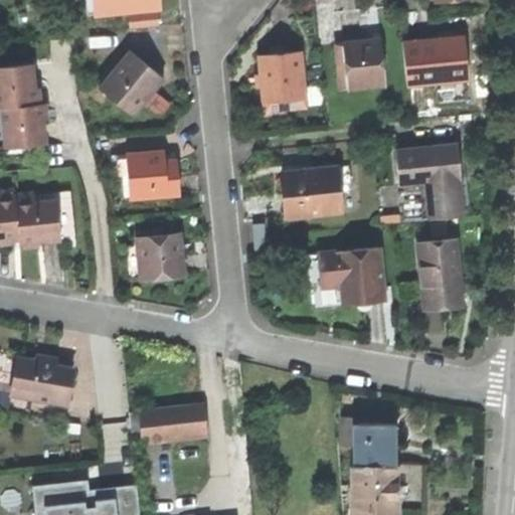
[(95,0),(97,15),(164,8),(163,0),(95,0)]
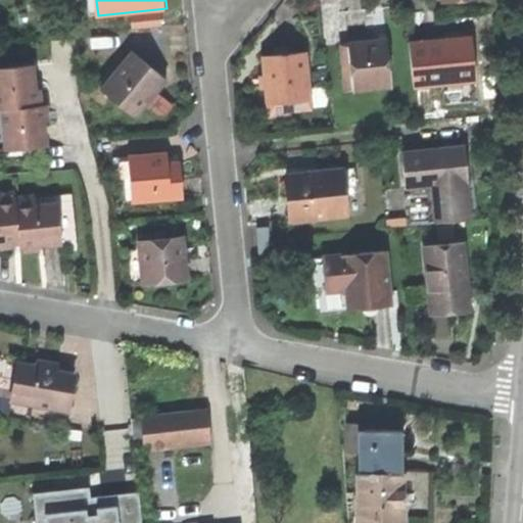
[(163,27),(161,12),(134,14),(136,30),(163,27)]
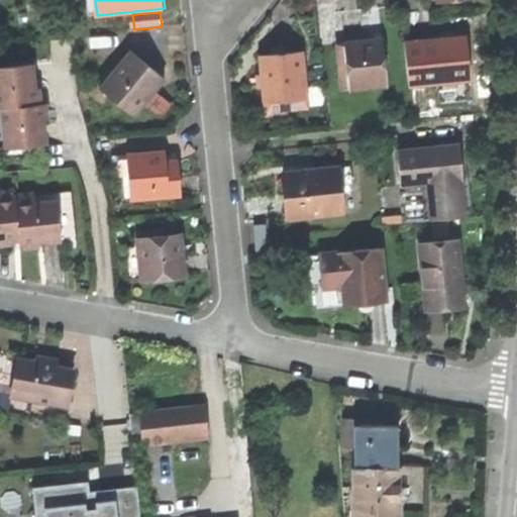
[(473,81),(469,37),(424,42),(406,43),(411,87),(473,81)]
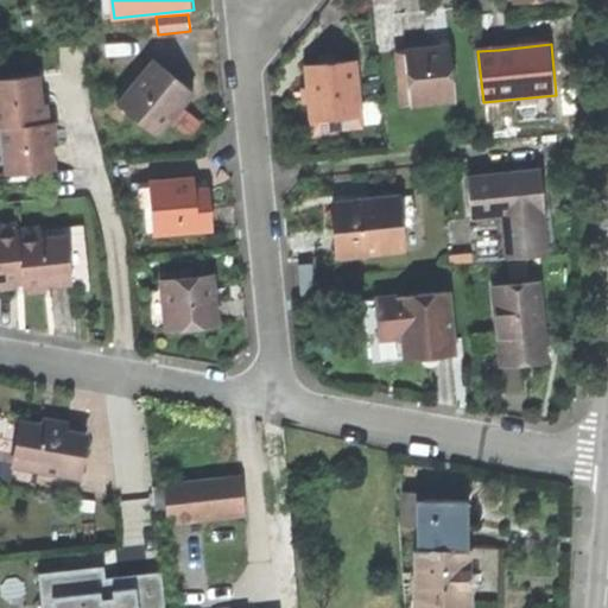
[(401,108),(457,101),(454,61),(444,61),(443,49),(420,51),(401,54),(403,62),(397,62),(401,108)]
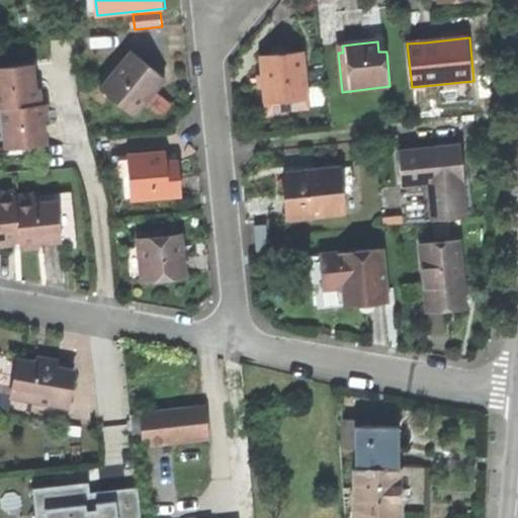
[(384,41),(377,41),(378,52),(386,52),(384,41)]
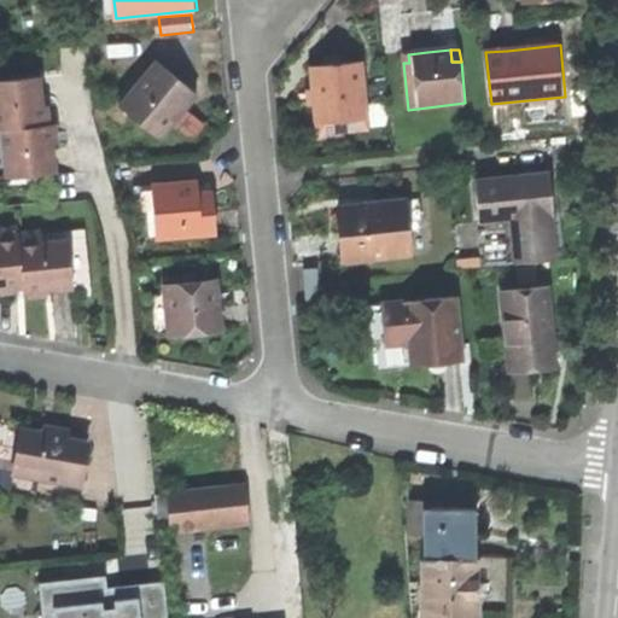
[(327,68),(313,69),(316,103),(319,124),(337,122),(338,132),(362,129),(361,120),(367,118),(362,64),(342,66),(342,58),(326,59),(327,68)]
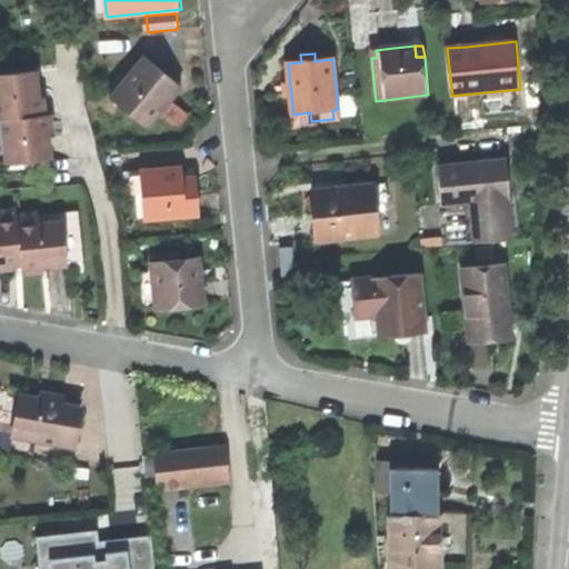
[(109,98),(146,128),(158,113),(170,99),(180,87),(165,73),(143,57),(109,98)]
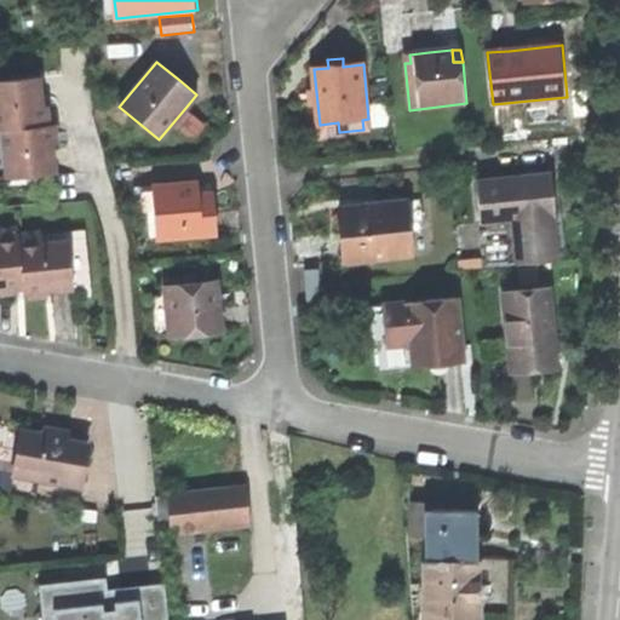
[(0,128),(1,128),(44,125),(41,101),(39,76),(0,79),(0,128)]
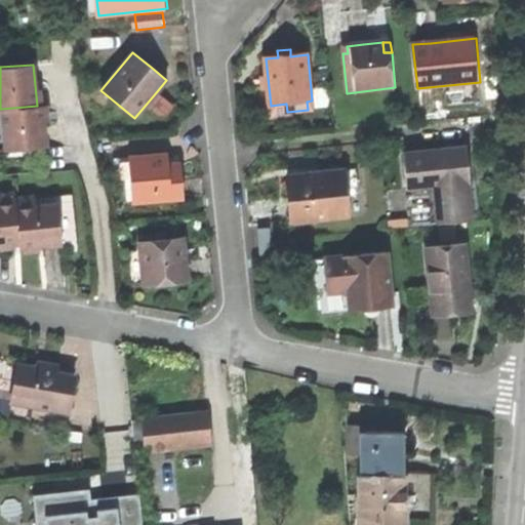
[(478,88),(448,91),(449,105),(479,102),(478,88)]
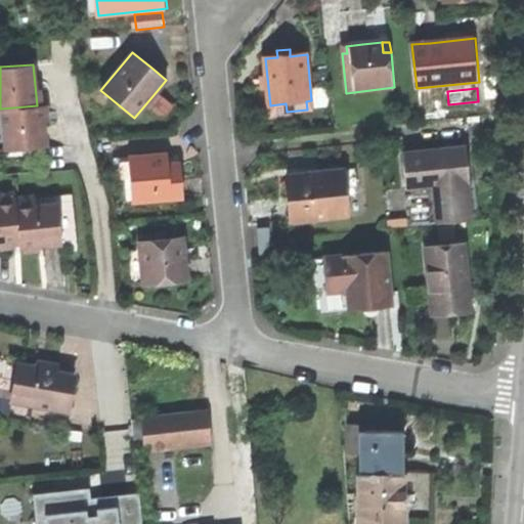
[(173,105),(157,91),(145,104),(159,116),(167,114),(173,105)]
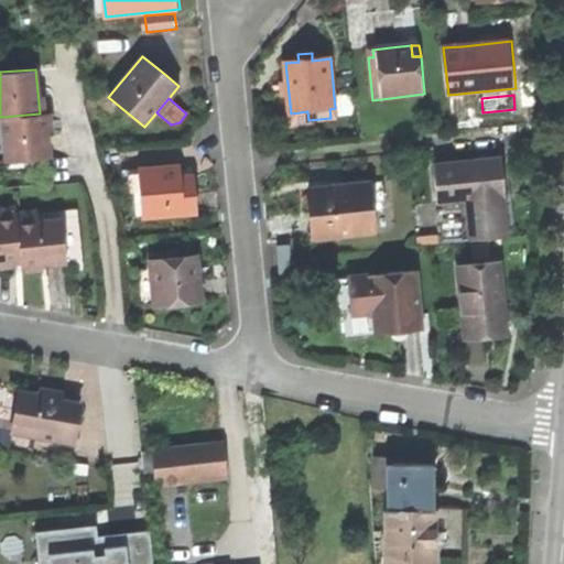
[(6,161),(50,156),(46,126),(45,112),(40,114),(1,117),(6,161)]
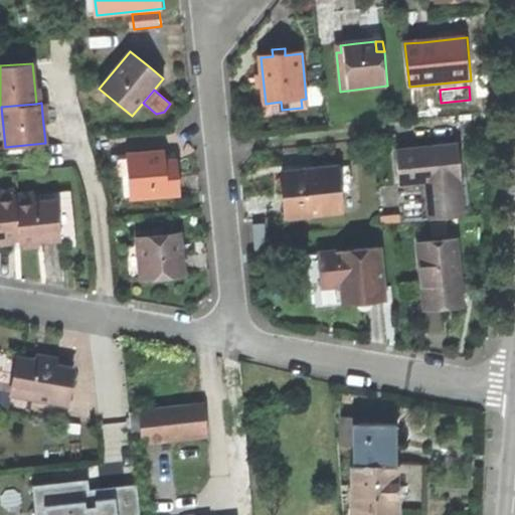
[(459,144),(398,151),(399,168),(401,187),(425,185),(430,221),(466,217),(459,144)]
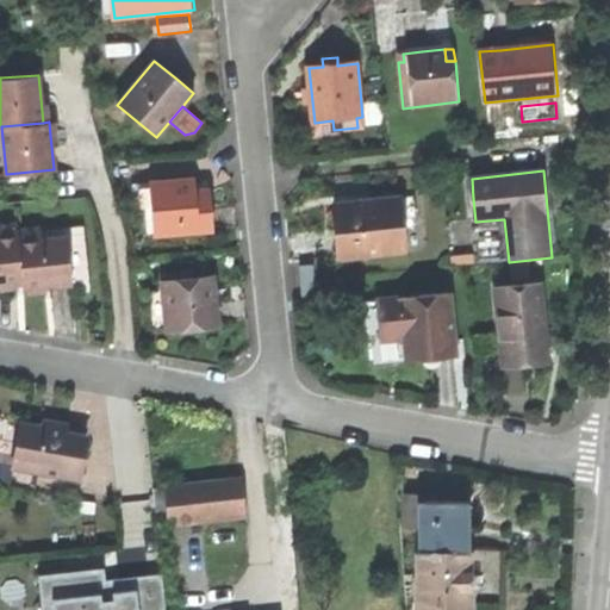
[(155,235),(215,230),(213,213),(211,191),(197,192),(195,185),(139,190),(143,212),(154,211),(155,235)]
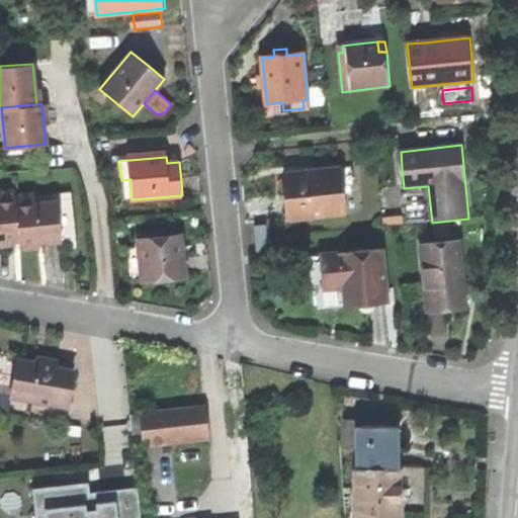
[(288,221),(345,213),(342,187),(355,186),(354,168),(285,175),(286,195),(288,221)]
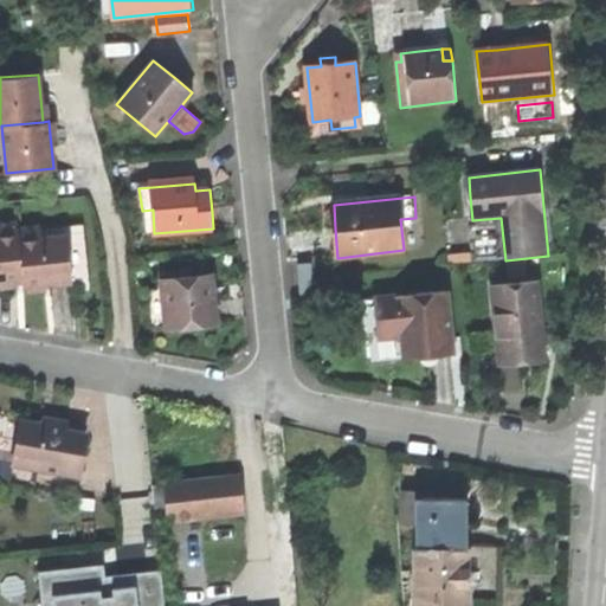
[(0,282),(1,283),(23,281),(18,229),(17,221),(0,223),(0,282)]
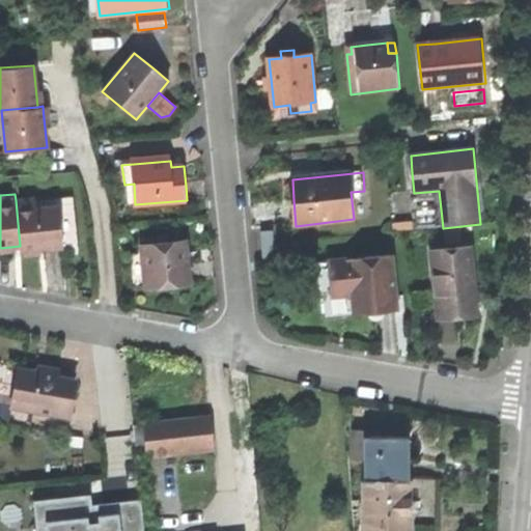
[(73,197),(33,200),(34,211),(58,208),(62,248),(70,247),(78,246),(73,197)]
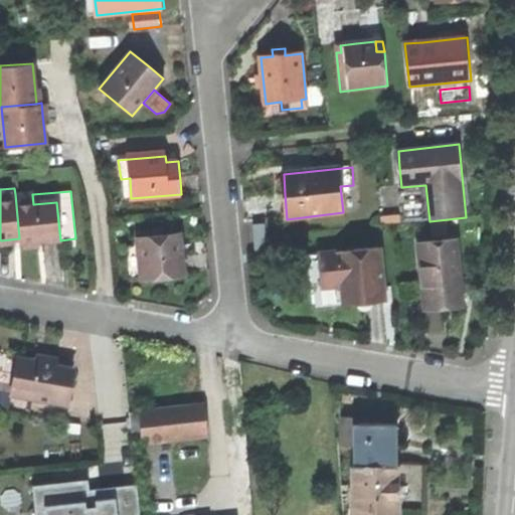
[(19,243),(60,240),(56,202),(33,204),(32,194),(32,192),(15,194),(19,238),(19,243)]
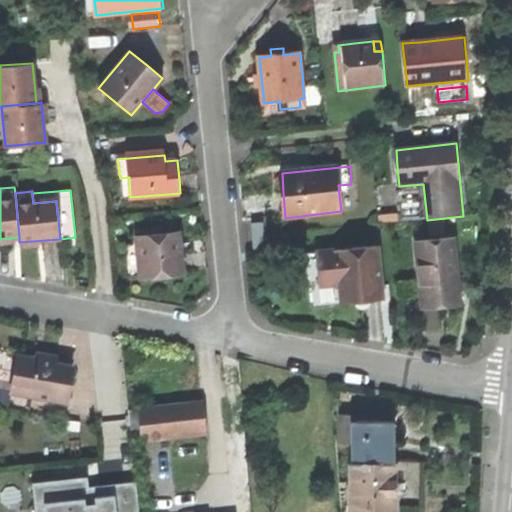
[(140,243),(143,276),(143,278),(183,274),(182,264),(181,249),(175,250),(173,232),(139,235),(140,243)]
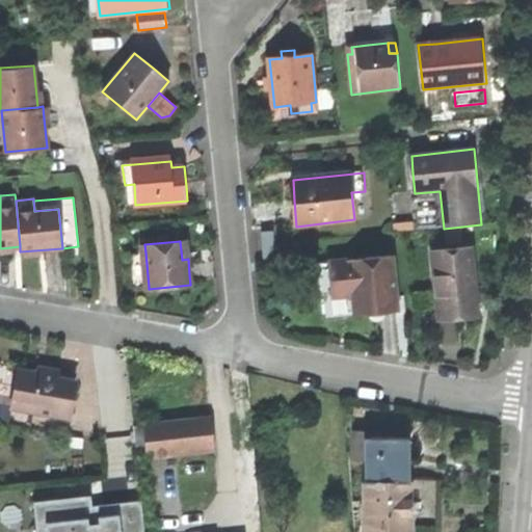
[(470,246),(431,250),(437,312),(476,308),(473,283),(470,246)]
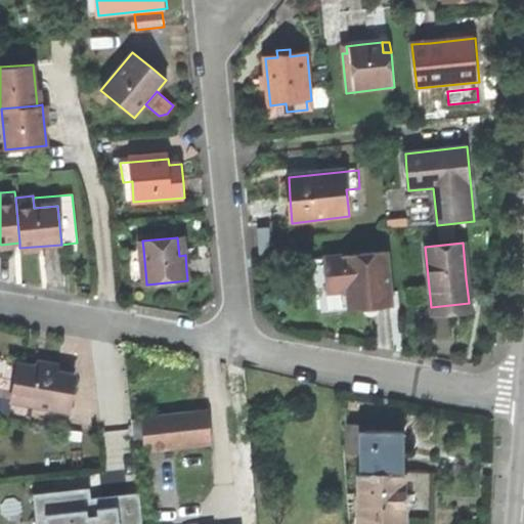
[(134,284),(146,282),(143,249),(130,250),(134,284)]
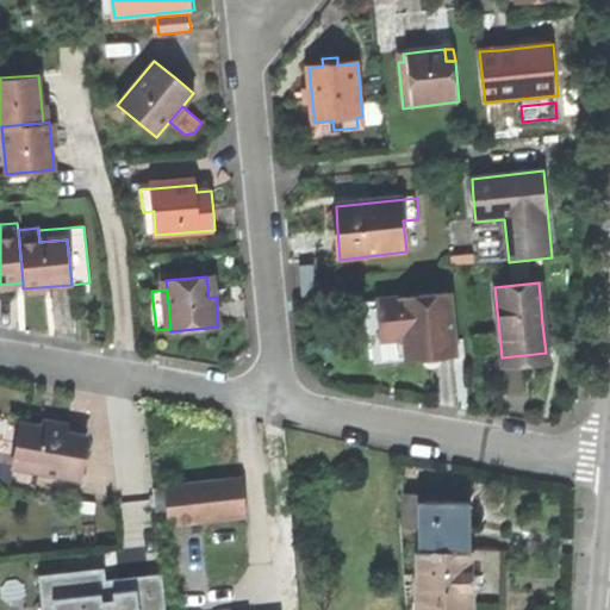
[(449,292),(378,299),(381,340),(398,337),(405,336),(408,360),(455,355),(449,292)]
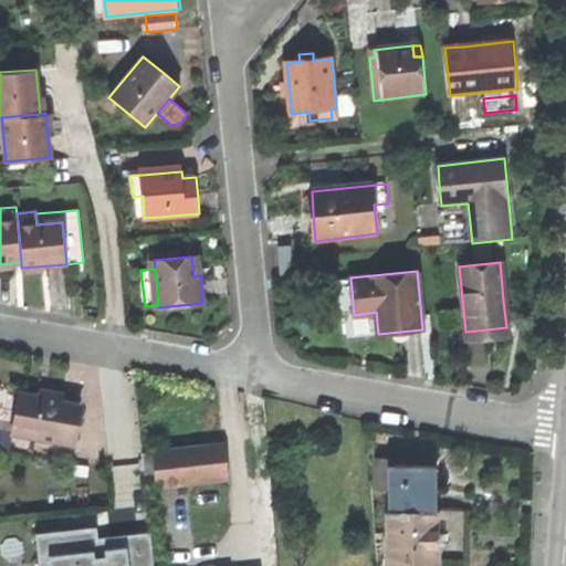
[(354,315),(350,278),(337,279),(344,337),(378,334),(376,312),(369,313),(354,315)]
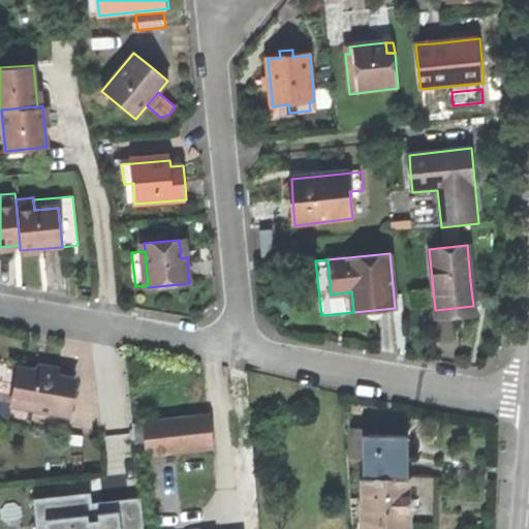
[(474,314),(473,306),(435,310),(436,318),(474,314)]
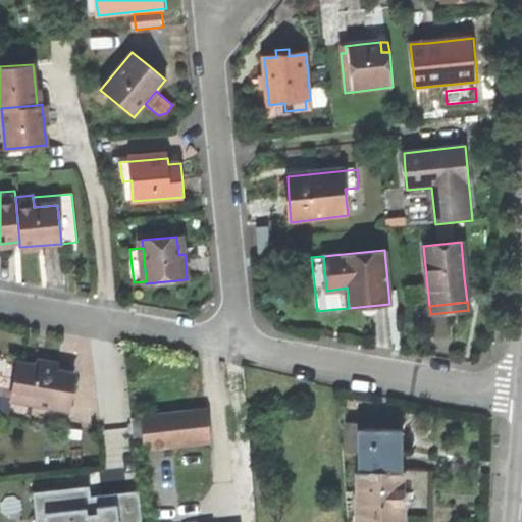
[(19,362),(15,380),(12,401),(32,404),(66,411),(73,373),(57,370),(58,365),(46,362),(41,365),(38,366),(19,362)]
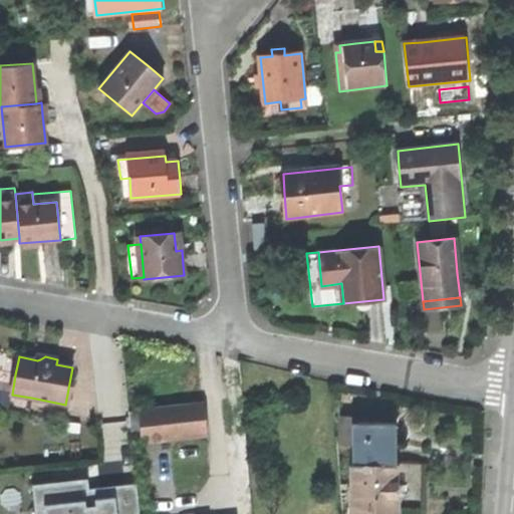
[(0,408),(28,414),(31,398),(12,395),(15,374),(1,372),(0,376),(0,408)]
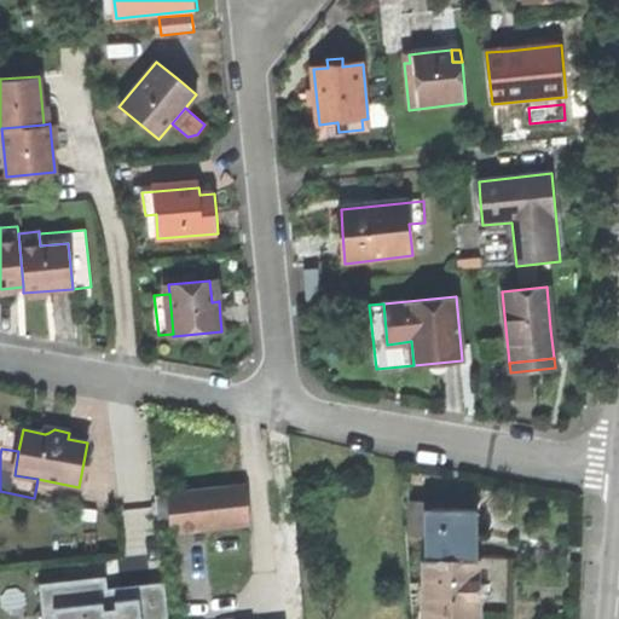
[(249,521),(244,485),(154,496),(157,518),(169,516),(171,530),(249,521)]
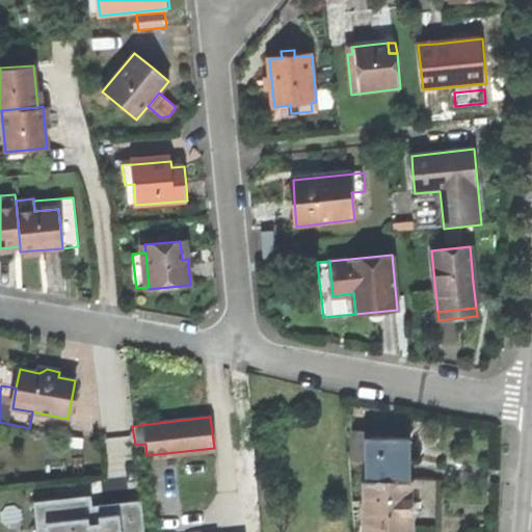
[(368,458),(368,481),(413,481),(413,468),(413,457),(407,457),(407,439),(370,439),(370,432),(356,431),(355,458),(368,458)]
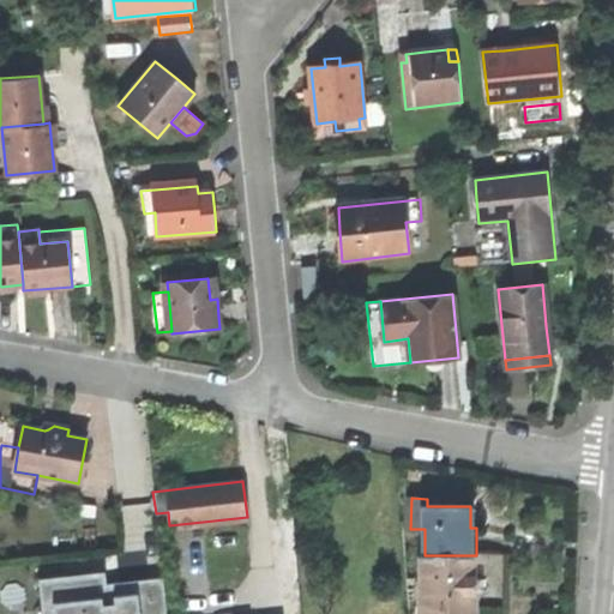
[(157,528),(169,525),(168,512),(156,513),(157,528)]
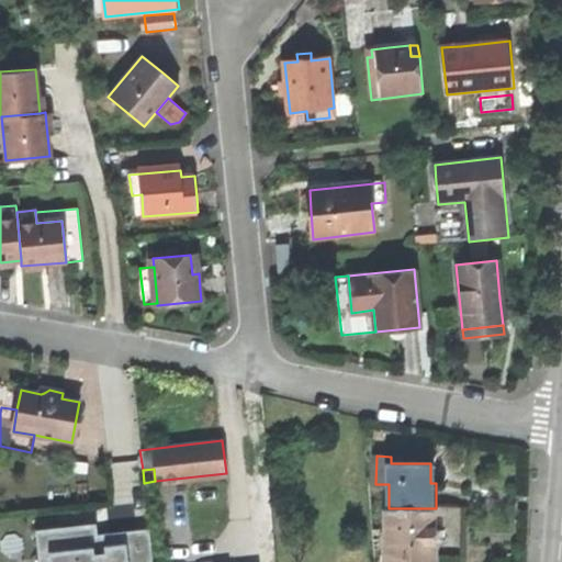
[(435,561),(435,542),(436,508),(389,508),(389,530),(382,530),(381,516),(372,515),(377,561),(435,561)]
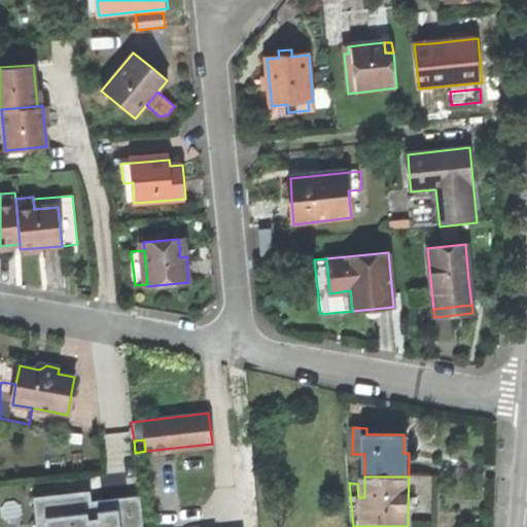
[(57,496),(42,498),(45,525),(38,526),(37,526),(143,526),(141,497),(58,506),(57,496)]
